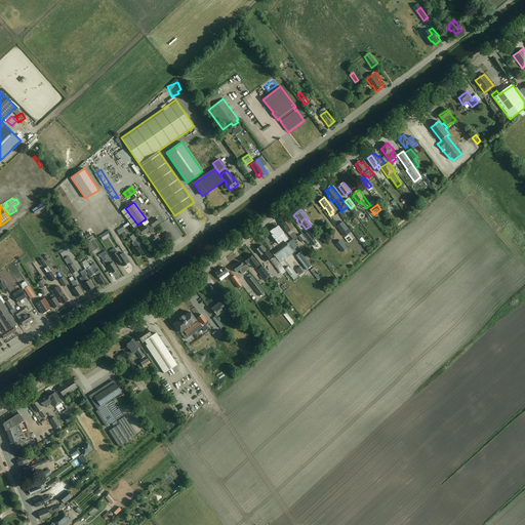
[(160,224),(155,218),(138,230),(143,236),(160,224)]
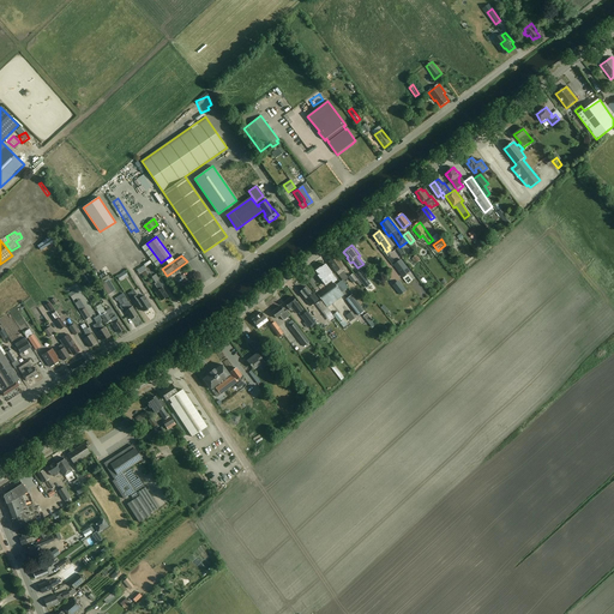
[(345,269),(336,257),(329,262),(338,275),(338,274),(341,277),(344,281),(348,277),(345,274),(344,272),(345,270),(345,269)]
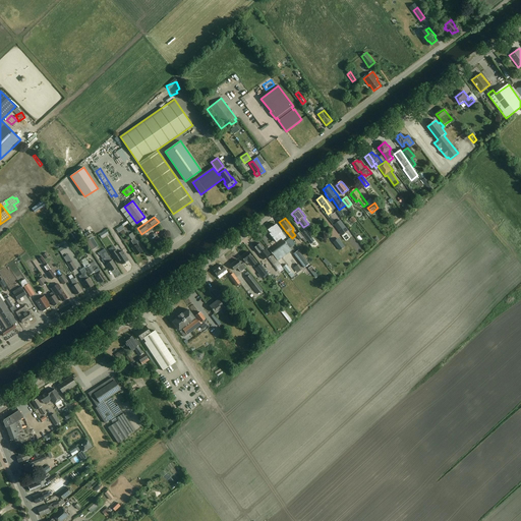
[(341,220),(334,225),(342,235),(349,230),(341,220)]
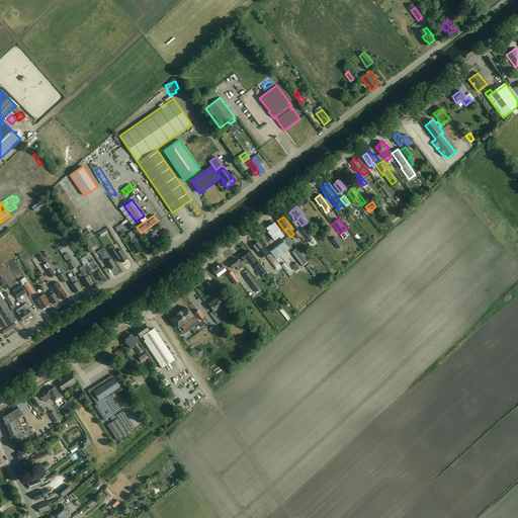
[(279,230),(274,223),(266,229),(269,232),(268,232),(271,237),(273,239),(269,242),(271,245),(276,242),(275,240),(279,237),(281,239),(284,236),(279,230)]
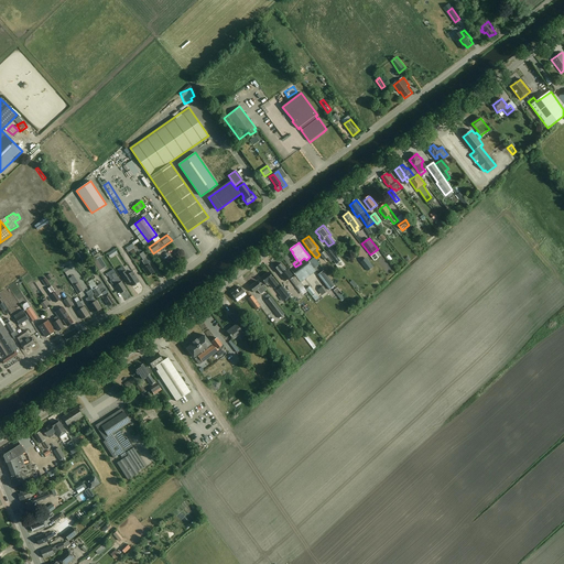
[(340,261),(331,248),(326,251),(345,275),(350,271),(342,260),(340,261)]
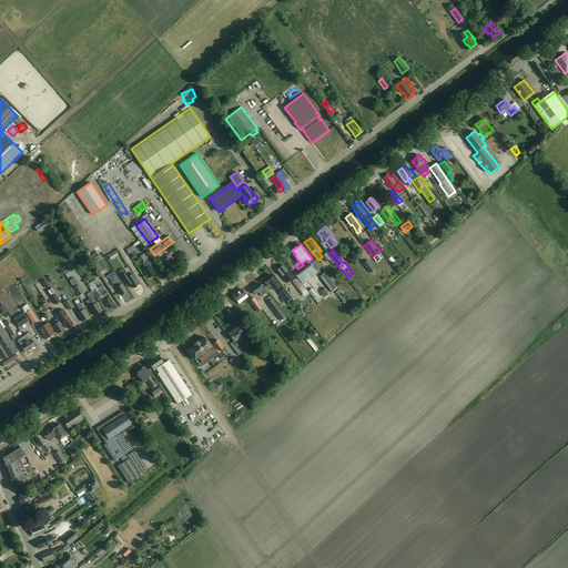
[(108,269),(98,253),(91,259),(100,273),(108,269)]
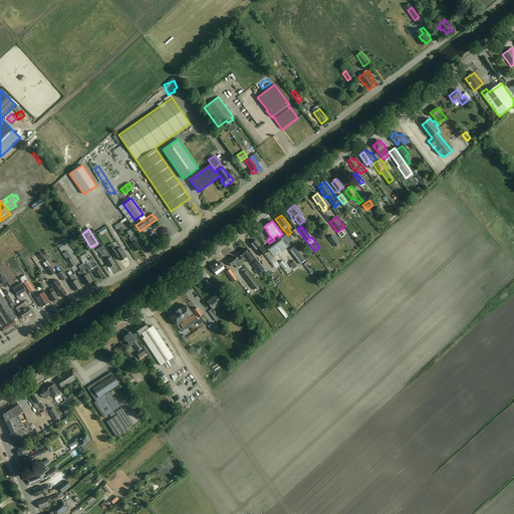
[(130,230),(129,229),(127,230),(129,231),(126,232),(130,237),(129,238),(133,243),(131,245),(136,252),(141,248),(136,241),(139,239),(134,232),(132,233),(130,230)]
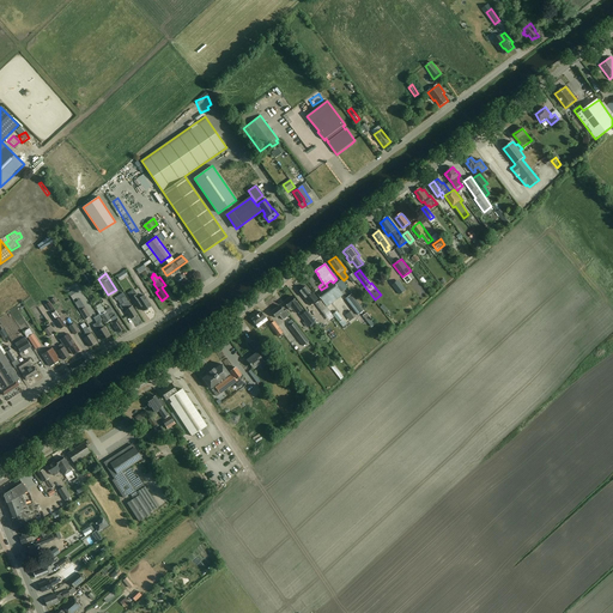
[(357,279),(352,273),(349,277),(353,283),(356,280),(359,285),(362,283),(358,278),(357,279)]
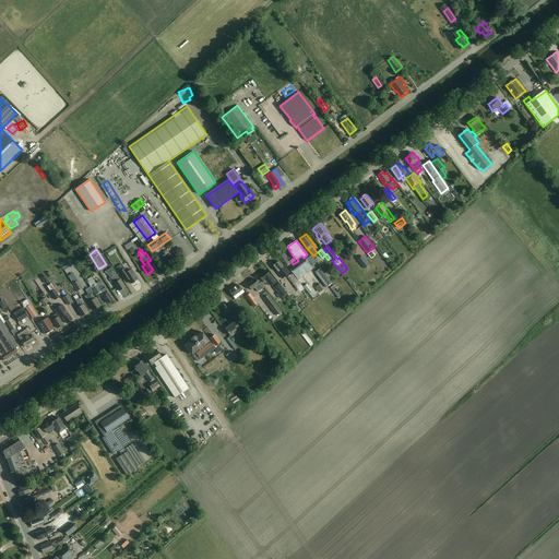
[(376,254),(372,249),(367,253),(371,259),(376,254)]
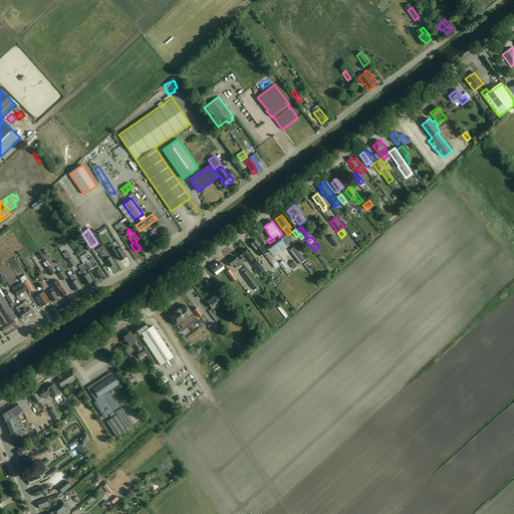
[(69,240),(68,241),(69,244),(76,241),(71,233),(66,236),(69,240)]
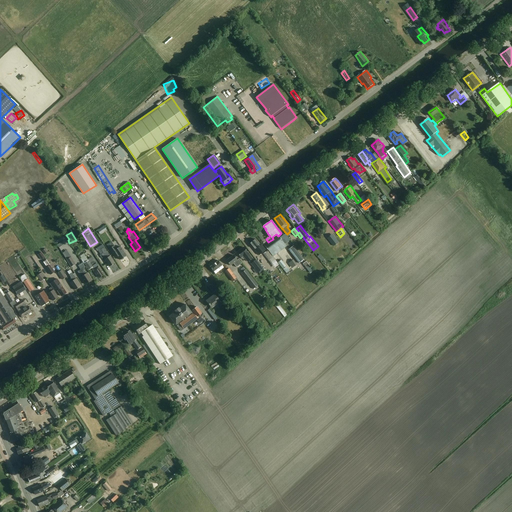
[(269,251),(273,256),(286,247),(279,236),(265,246),(269,251)]
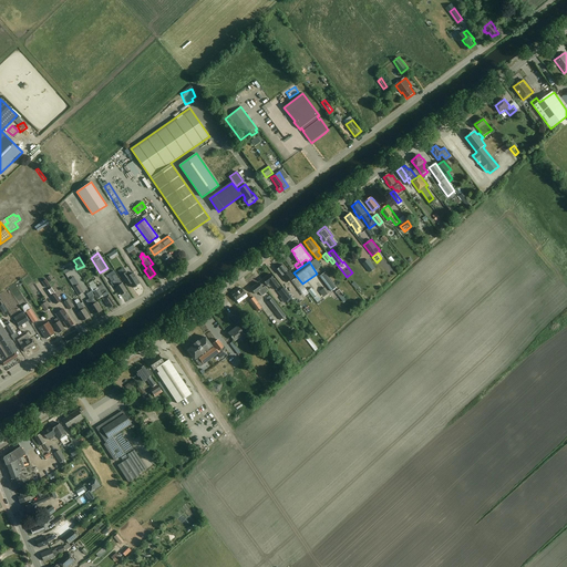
[(288,271),(282,265),(276,269),(281,277),(285,275),(287,277),(289,275),(287,272),(288,271)]
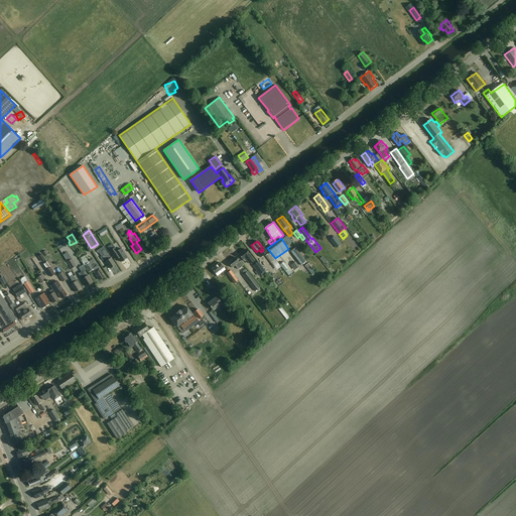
[(110,251),(116,260),(119,258),(121,262),(122,261),(123,262),(125,260),(125,259),(127,258),(121,249),(118,251),(115,247),(110,251)]
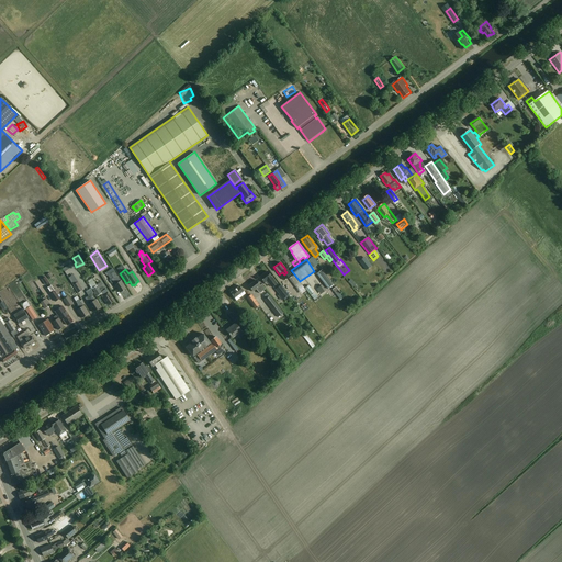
[(334,284),(323,269),(317,273),(328,289),(334,284)]
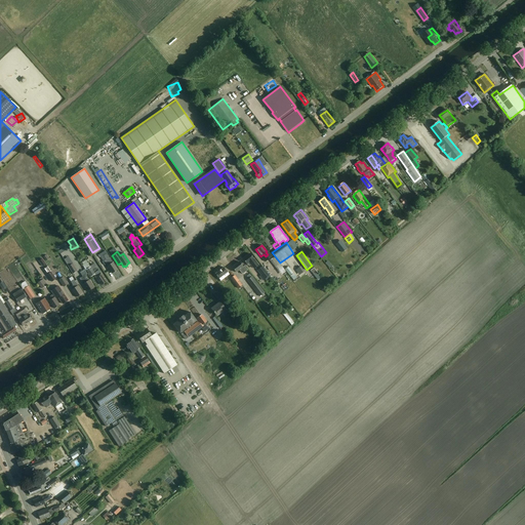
[(247,264),(248,266),(250,266),(251,265),(254,270),(258,266),(249,253),(243,258),(247,264)]
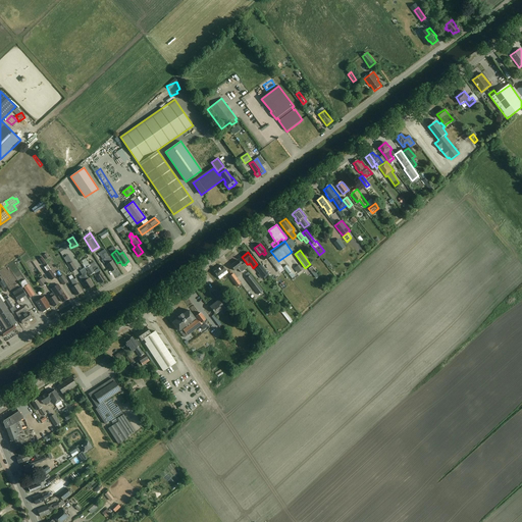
[(107,264),(111,272),(117,268),(112,261),(110,262),(105,253),(101,255),(107,264)]
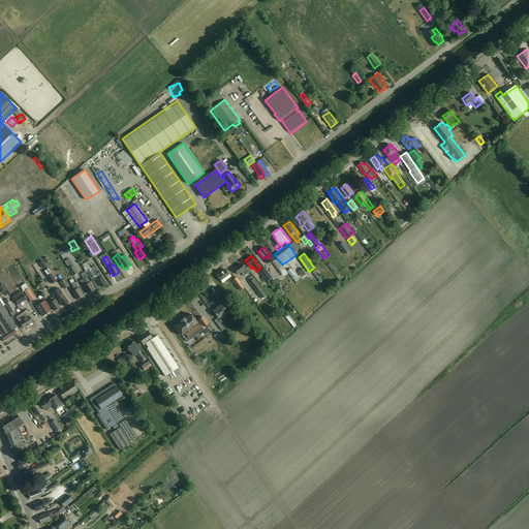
[(96,276),(87,261),(83,265),(84,267),(84,268),(87,273),(88,272),(92,279),(96,276)]
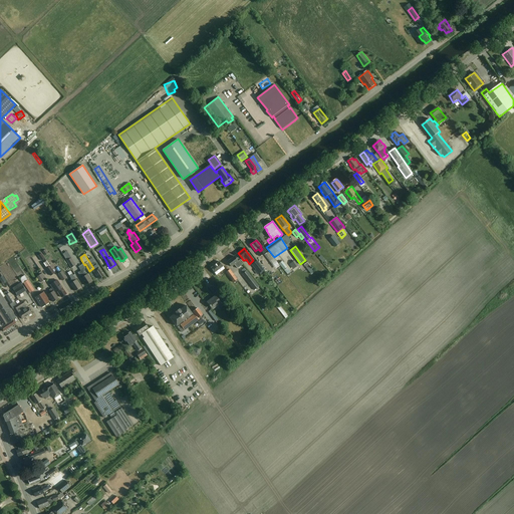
[(234,256),(227,261),(231,266),(236,263),(238,266),(240,264),(238,261),(234,256)]
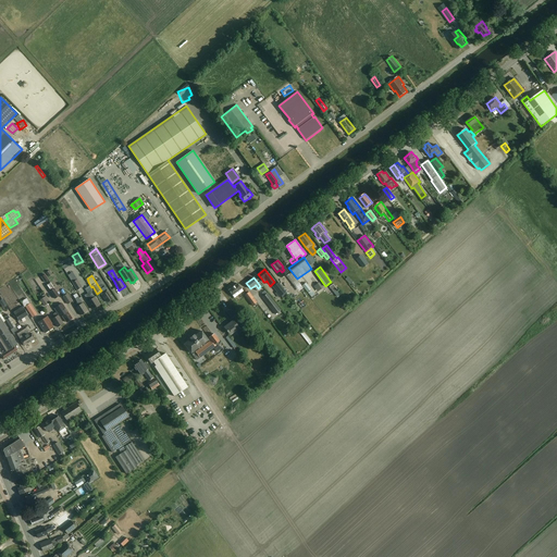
[(83,287),(77,280),(73,283),(77,291),(83,287)]
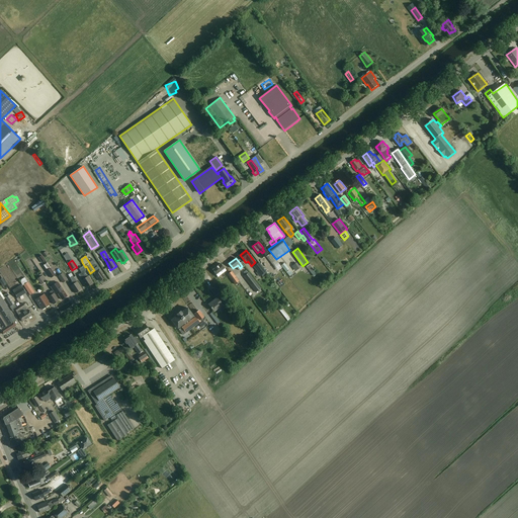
[(266,272),(259,262),(254,266),(261,276),(266,272)]
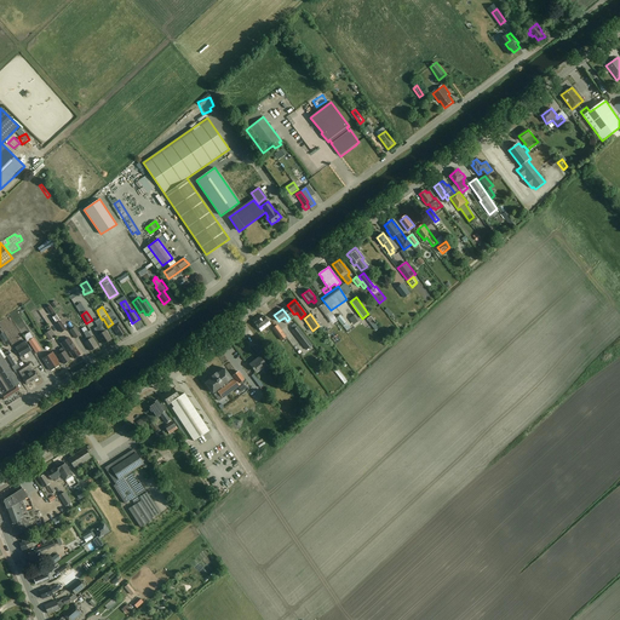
[(269,321),(265,315),(254,323),(259,328),(262,332),(271,325),(269,321)]
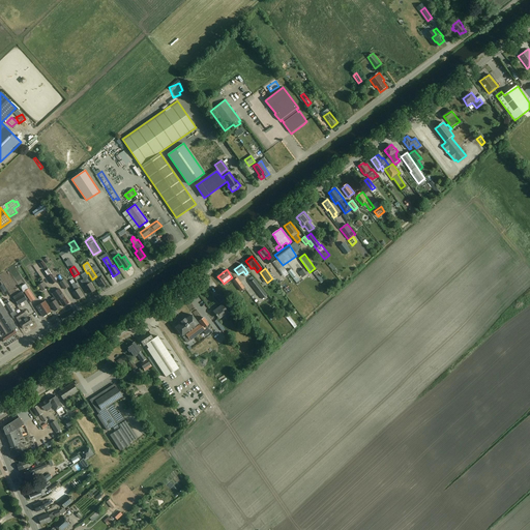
[(291,269),(288,272),(293,278),(296,275),(291,269)]
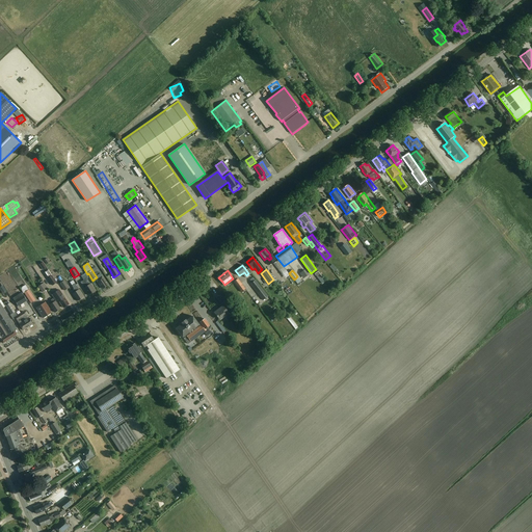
[(319,271),(315,274),(323,284),(326,282),(319,271)]
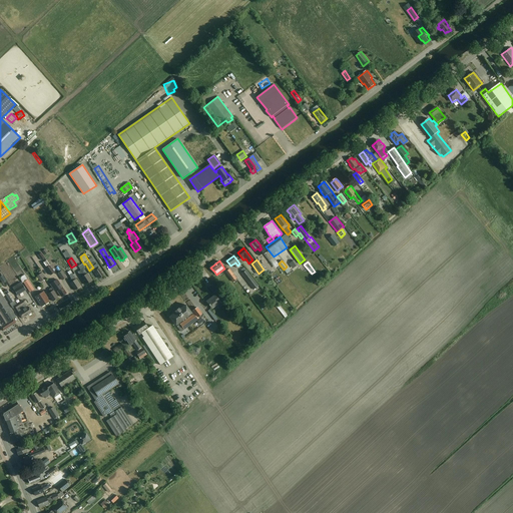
[(104,275),(97,265),(94,267),(95,269),(93,271),(97,278),(98,278),(99,279),(104,275)]
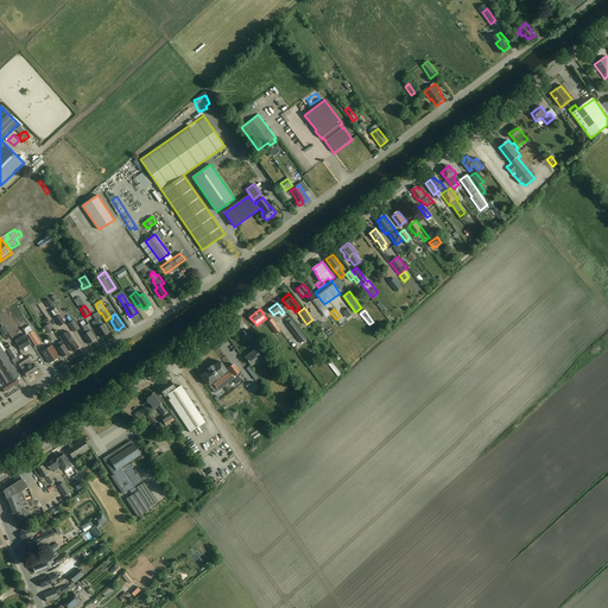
[(65,323),(59,315),(55,318),(61,327),(65,323)]
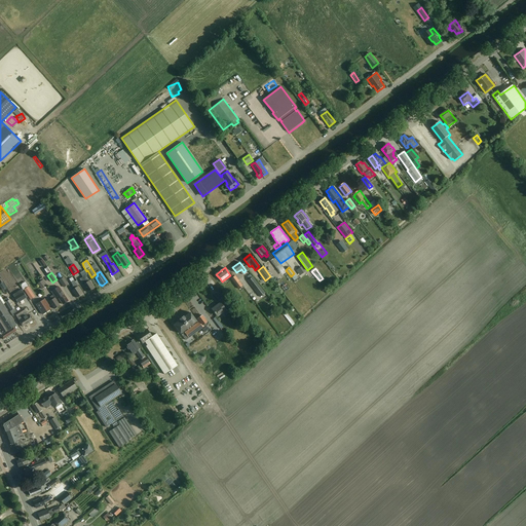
[(89,280),(86,275),(80,279),(83,285),(85,289),(86,289),(88,292),(95,288),(92,285),(90,280),(89,280)]
